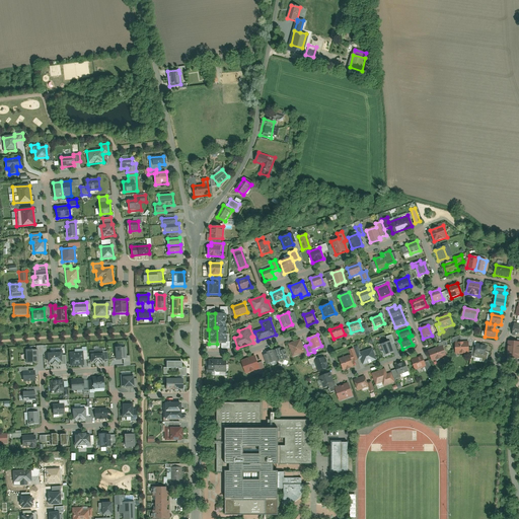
[(456,354),(469,354),(468,342),(461,342),(461,337),(453,337),(453,345),(455,345),(456,354)]
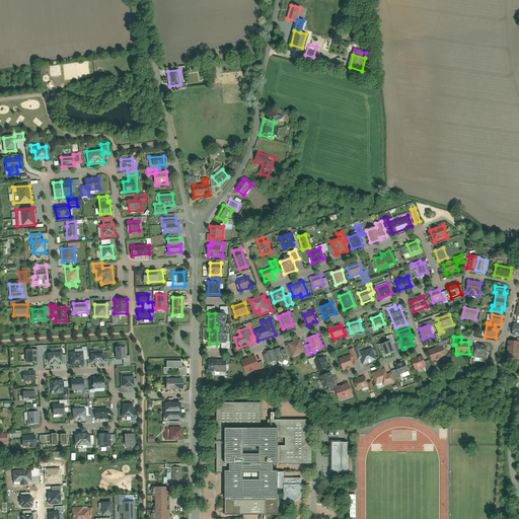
[(300,340),(289,345),(293,357),(304,353),(305,356),(308,354),(305,346),(302,347),(300,340)]
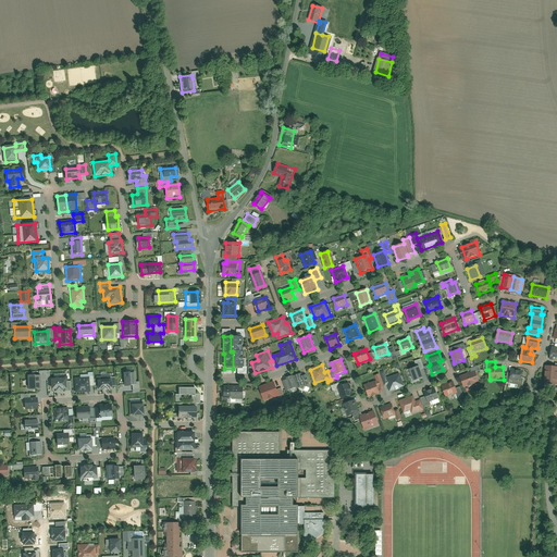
[(418,380),(423,378),(419,366),(409,369),(411,376),(410,376),(412,383),(419,381),(418,380)]
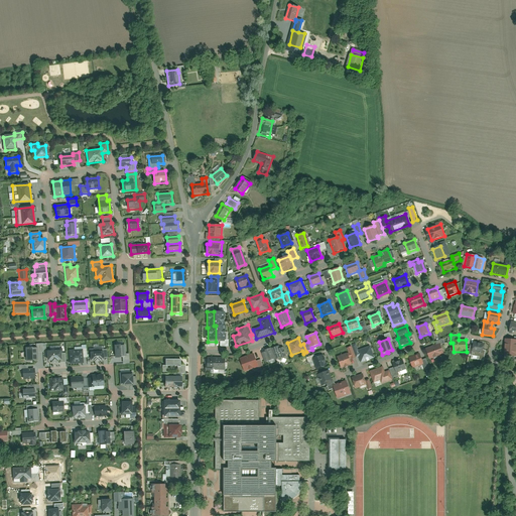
[(437,345),(426,349),(430,358),(442,354),(439,346),(444,344),(442,339),(436,342),(437,345)]
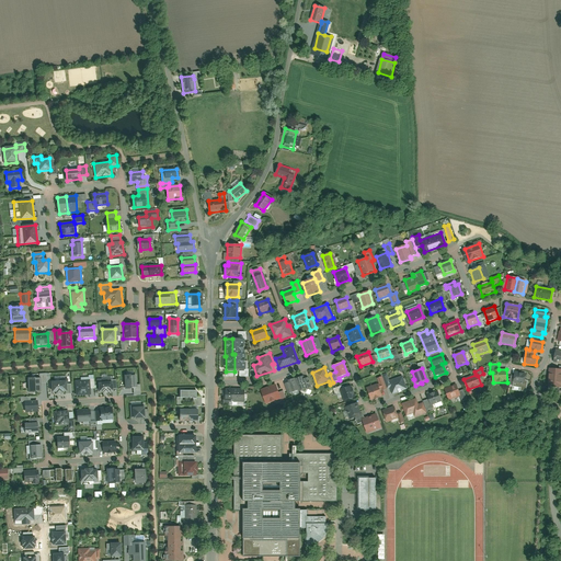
[(560,369),(549,369),(549,378),(560,378),(560,369)]
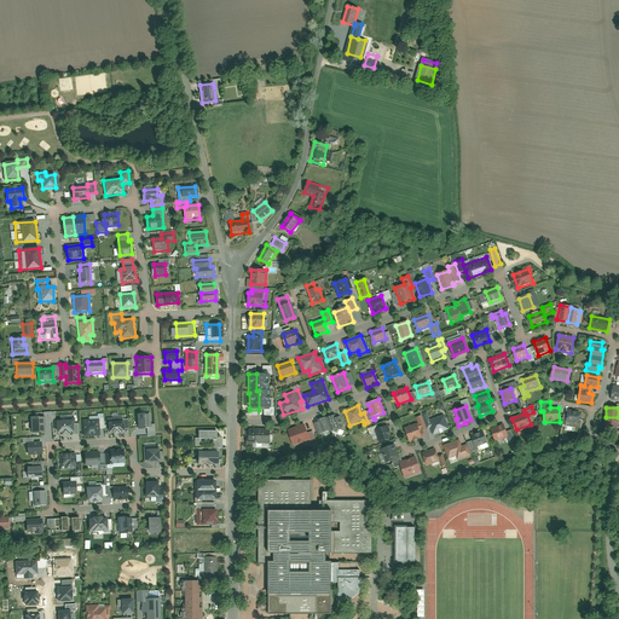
[(568,411),(566,422),(579,424),(582,414),(568,411)]
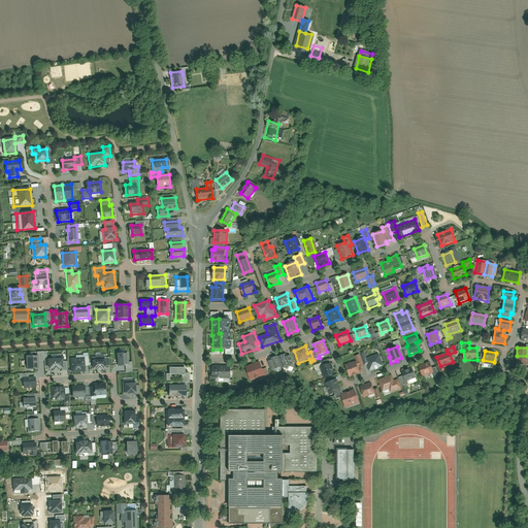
[(359,353),(363,364),(366,363),(369,371),(383,366),(378,354),(367,358),(365,352),(359,353)]
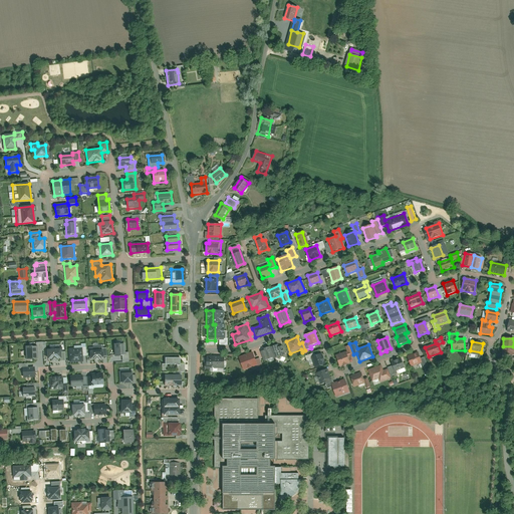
[(112,344),(113,355),(122,355),(122,359),(127,358),(127,351),(123,351),(123,343),(112,344)]
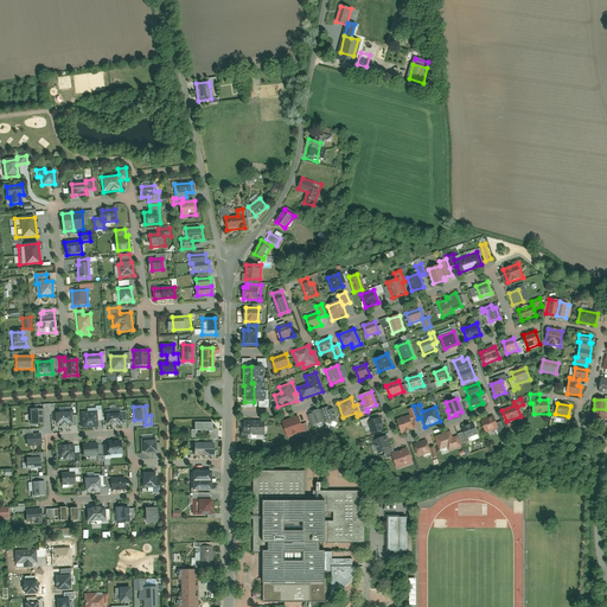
[(410,415),(397,420),(402,433),(414,429),(411,421),(417,419),(413,406),(408,408),(410,415)]
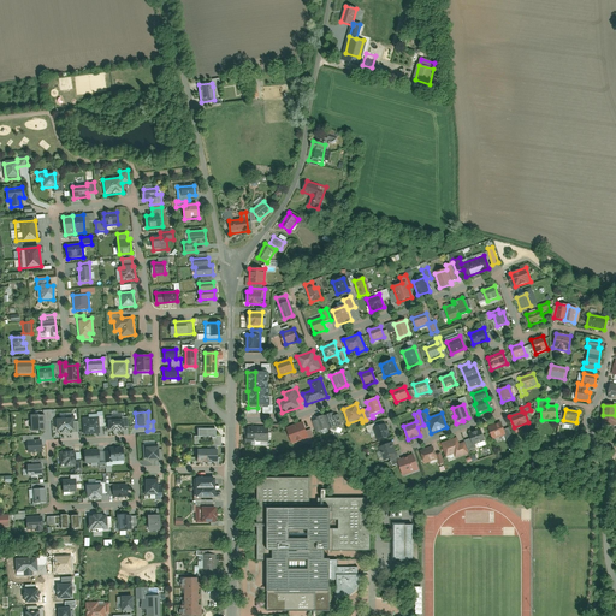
[(42,413),(28,415),(30,432),(45,431),(42,413)]
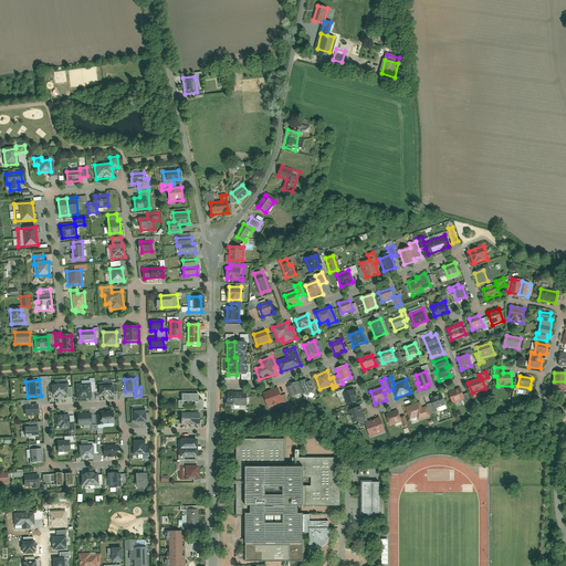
[(292,386),(286,387),(290,397),(302,392),(303,395),(314,391),(311,381),(305,384),(304,379),(292,384),(292,386)]
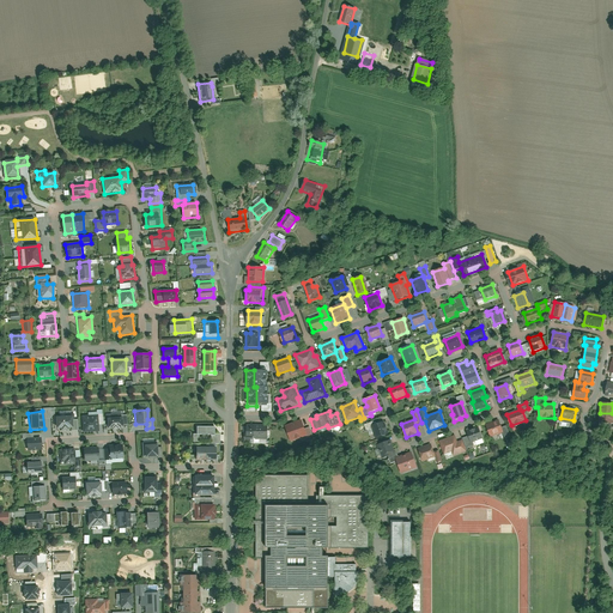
[(612,420),(612,413),(600,413),(599,423),(612,424),(612,420)]
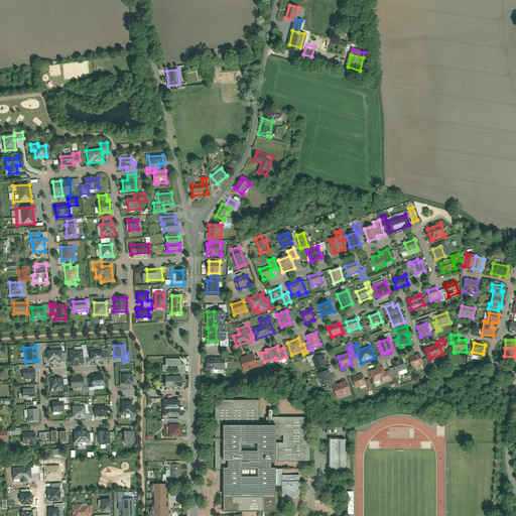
[(60,349),(45,350),(46,361),(61,360),(60,349)]
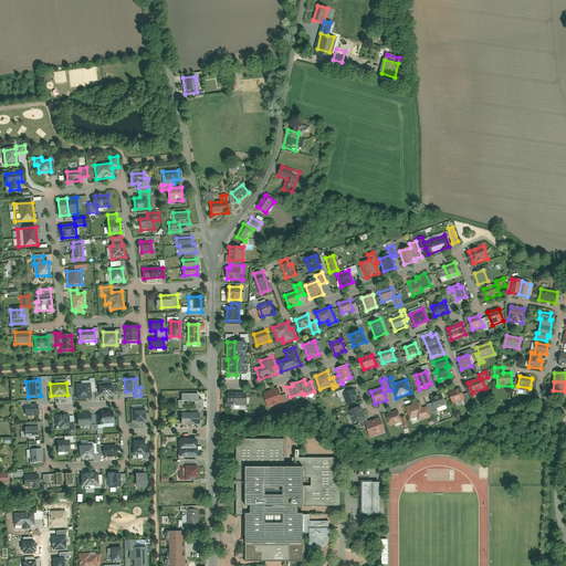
[(97,383),(98,396),(113,395),(113,383),(97,383)]
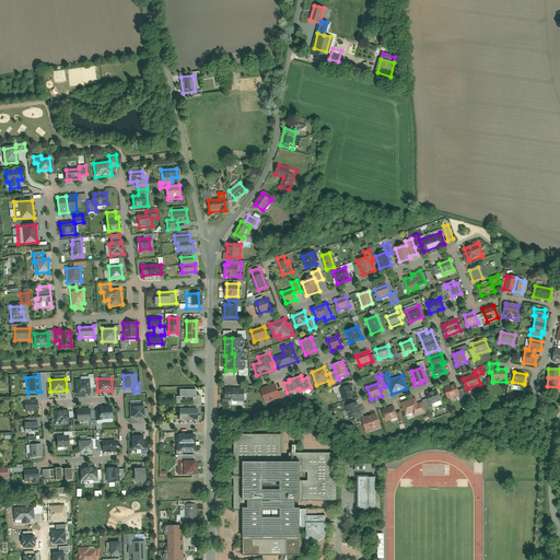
[(74,381),(76,394),(90,393),(89,380),(74,381)]
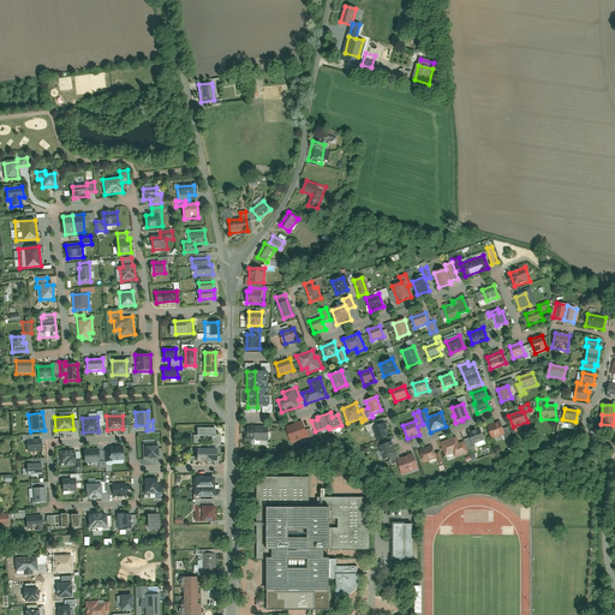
[(302,421),(286,428),(292,442),(306,436),(309,442),(316,439),(311,428),(305,430),(302,421)]
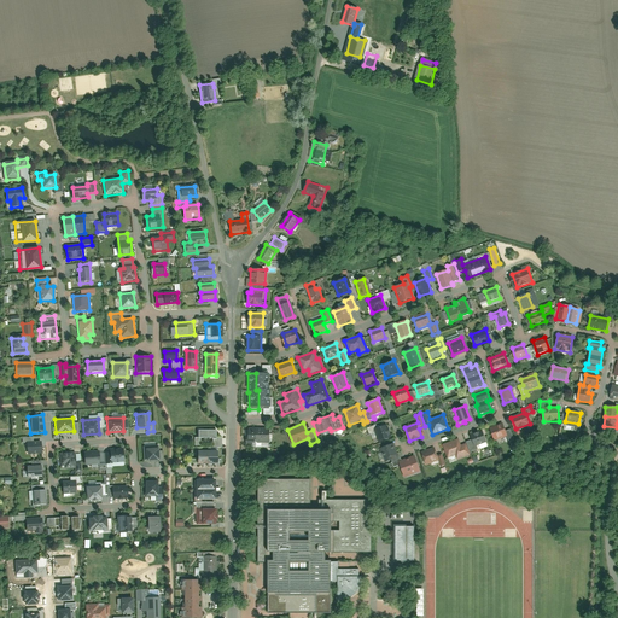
[(374,430),(379,442),(391,437),(386,425),(374,430)]
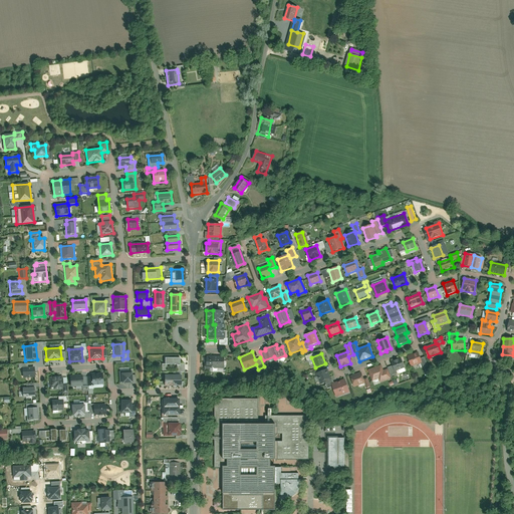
[(419,353),(407,357),(410,365),(419,362),(418,360),(421,359),(419,353)]
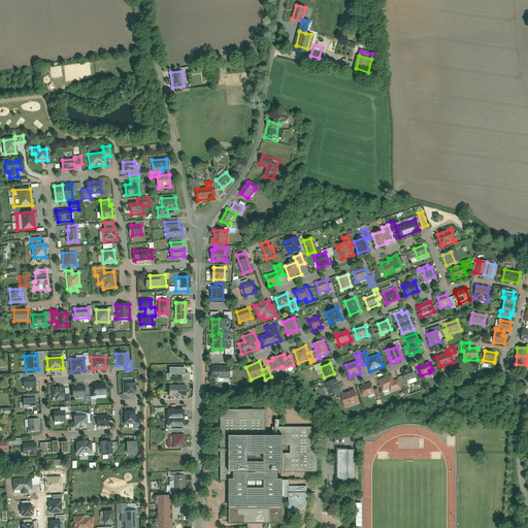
[(212,366),(212,375),(219,375),(219,380),(230,380),(230,366),(212,366)]
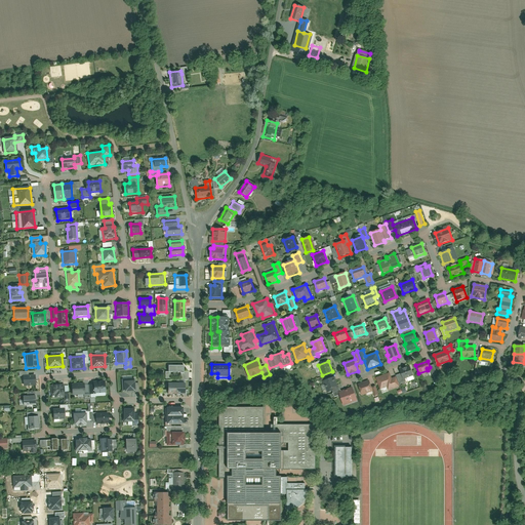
[(401,373),(396,376),(399,385),(406,381),(405,378),(413,375),(409,367),(399,370),(401,373)]
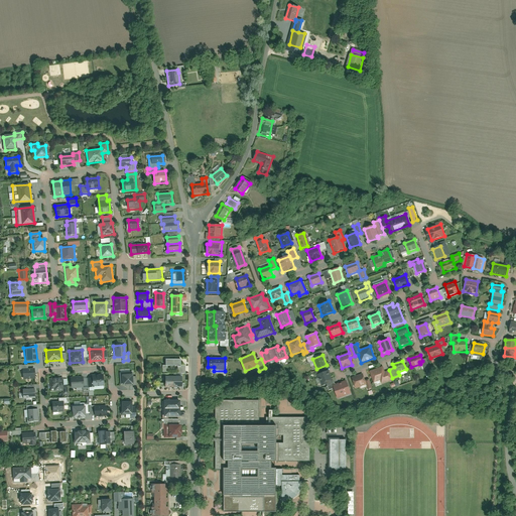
[(383,366),(369,372),(373,383),(380,380),(381,384),(393,380),(392,378),(389,370),(386,371),(383,366)]
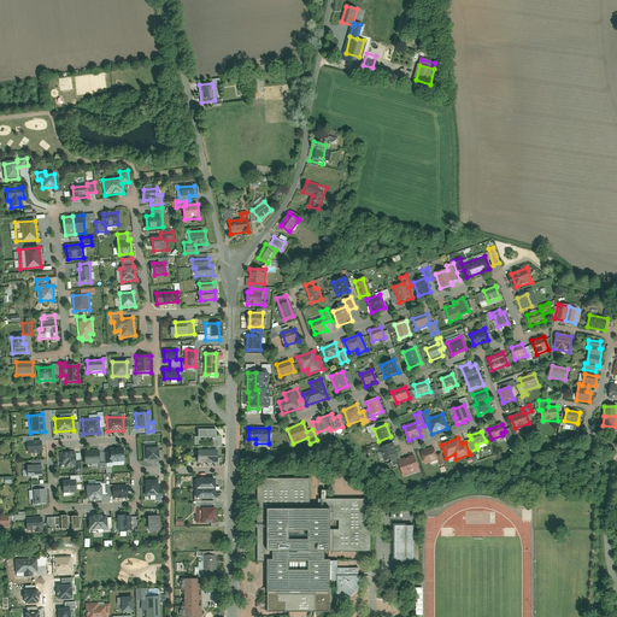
[(25,441),(27,454),(42,453),(41,440),(25,441)]
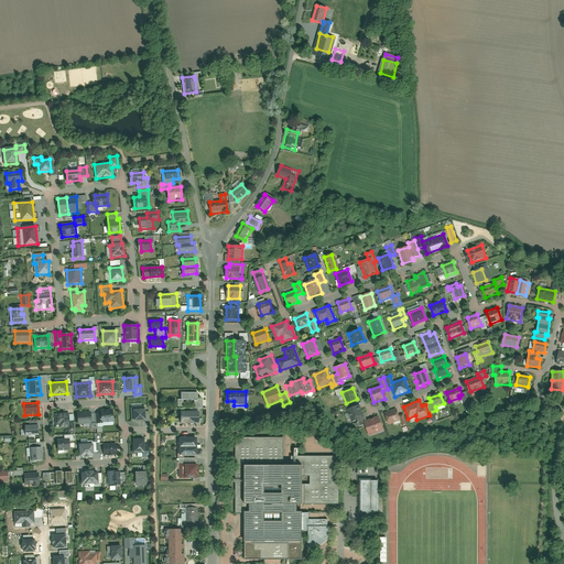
[(359,404),(347,410),(351,421),(364,416),(359,404)]
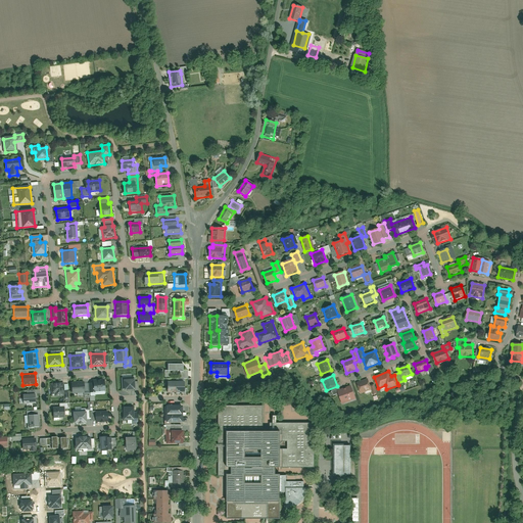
[(134,377),(122,378),(122,390),(134,390),(134,377)]
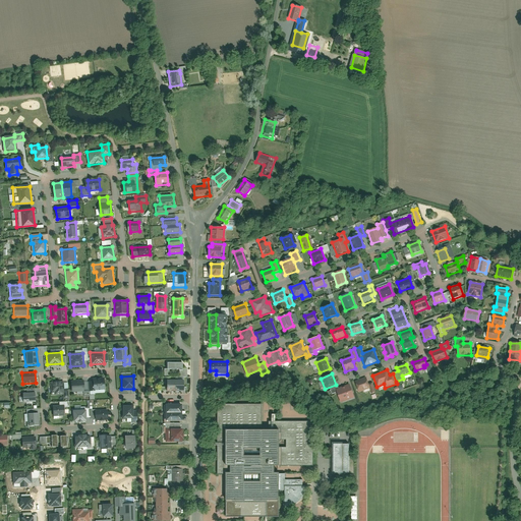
[(93,380),(94,391),(106,389),(105,379),(93,380)]
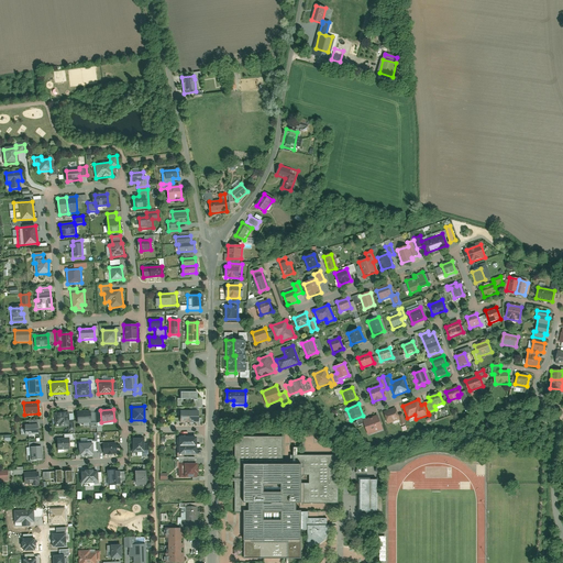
[(396,409),(383,412),(386,423),(399,418),(403,428),(407,426),(403,414),(398,416),(396,409)]
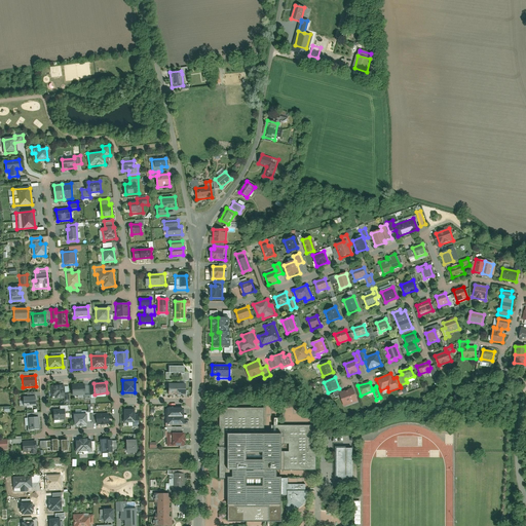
[(168,383),(167,393),(176,395),(177,383),(168,383)]
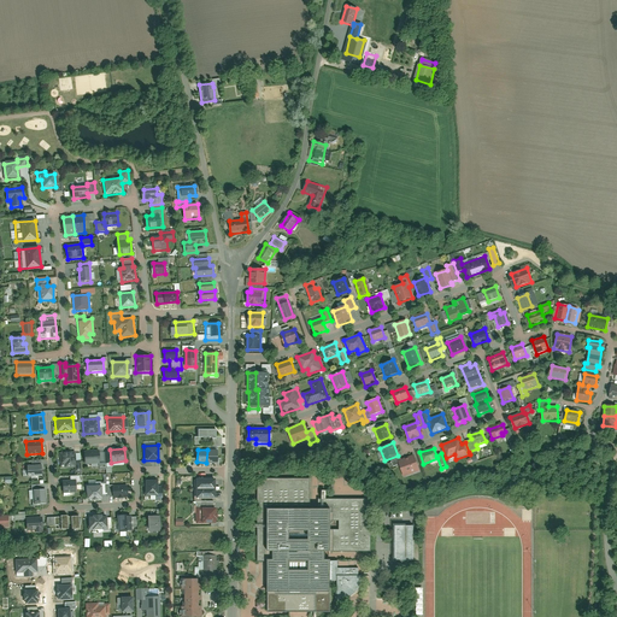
[(207,450),(206,463),(216,463),(217,450),(207,450)]
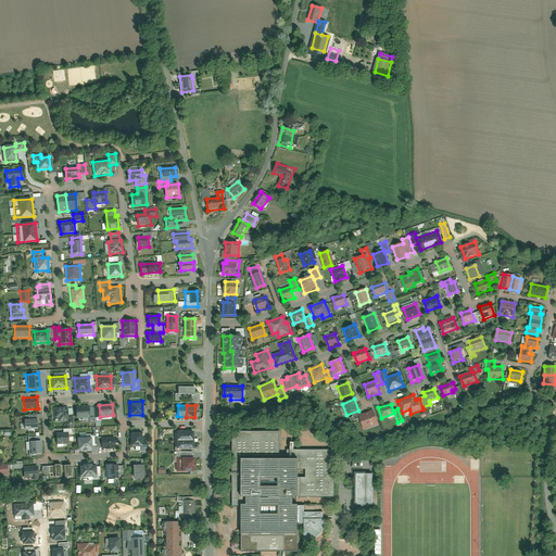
[(66,406),(53,407),(54,419),(58,419),(58,421),(67,420),(67,425),(73,424),(72,415),(67,415),(66,406)]
